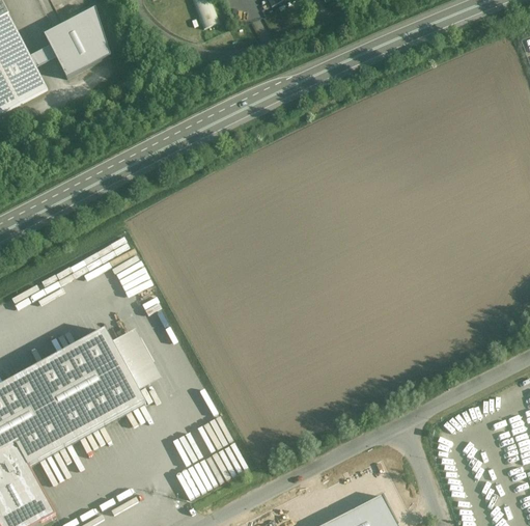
[(0,15),(7,11),(8,10),(2,0),(0,0),(0,15)]
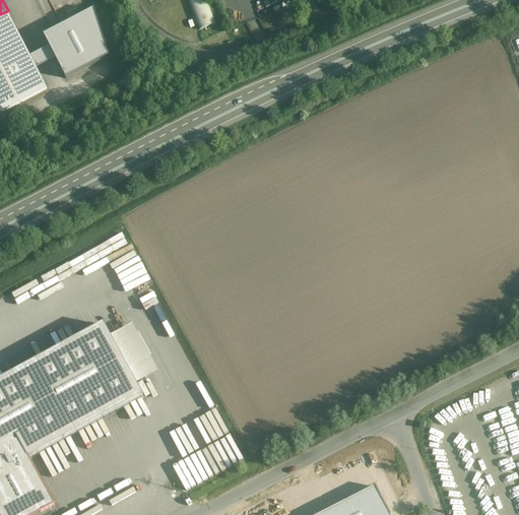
[(190,0),(198,24),(214,19),(207,0),(190,0)]
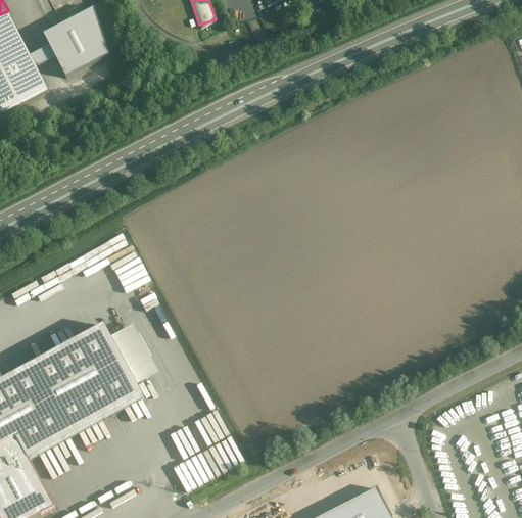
[(65,75),(108,52),(93,5),(43,32),(65,75)]
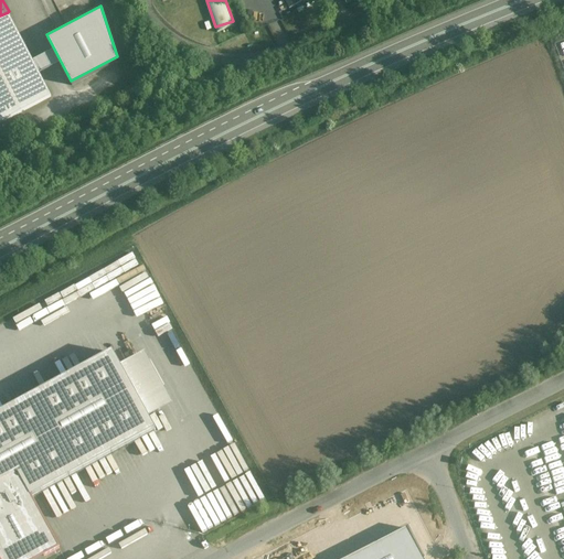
[(8,12),(0,15),(42,96),(50,92),(8,12)]
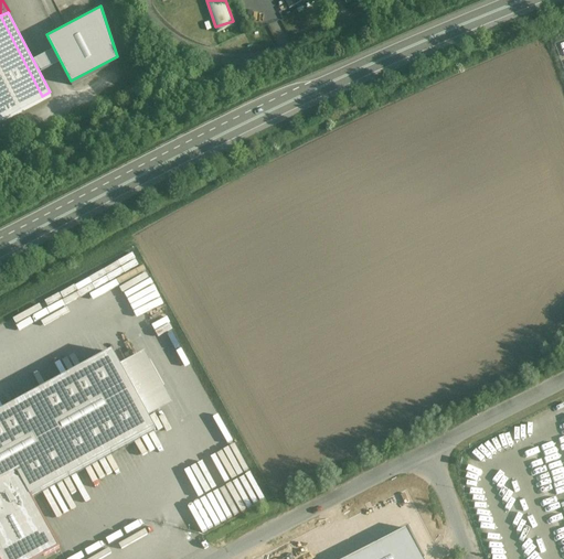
[(42,96),(0,15),(0,113),(1,116),(42,96)]
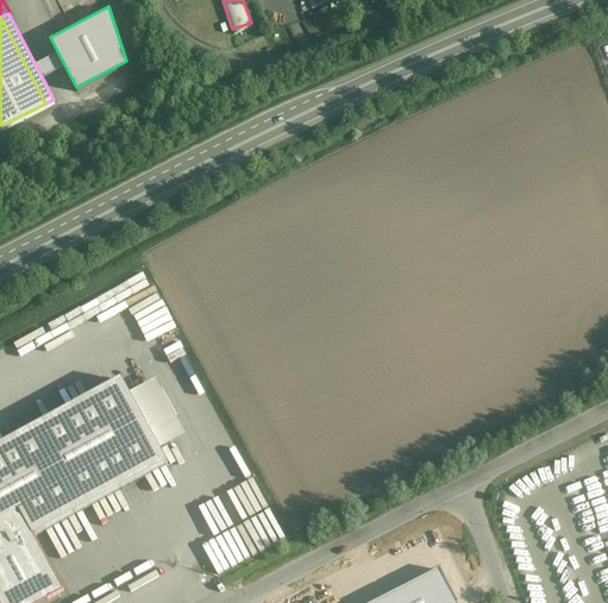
[(155,374),(129,389),(160,445),(186,431),(155,374)]
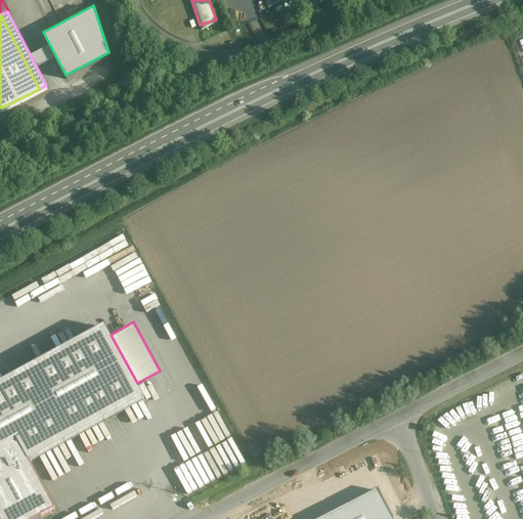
[(104,323),(0,379),(0,472),(25,460),(29,458),(143,395),(137,383),(111,335),(104,323)]
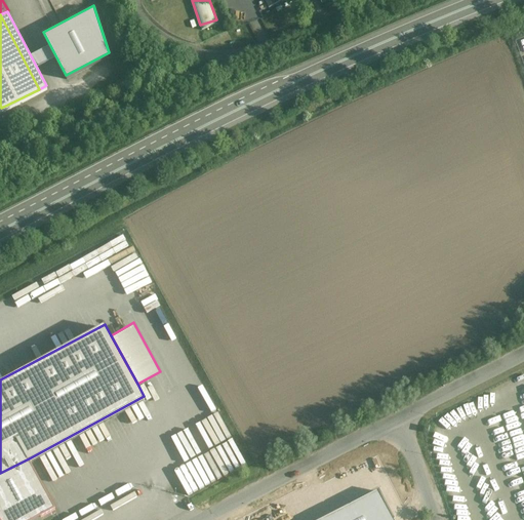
[(4,519),(0,512),(0,519),(24,519),(38,513),(40,515),(54,507),(29,458),(25,461),(47,502),(31,510),(33,515),(26,518),(23,514),(12,519),(4,519)]
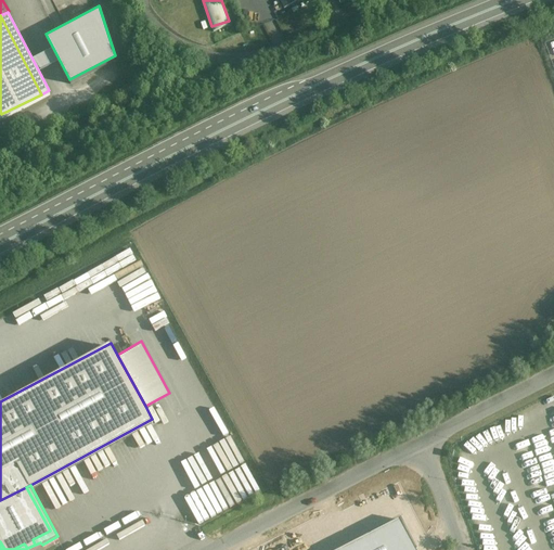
[(26,487),(0,500),(0,541),(4,549),(13,549),(24,544),(27,548),(35,545),(33,539),(50,531),(26,487)]
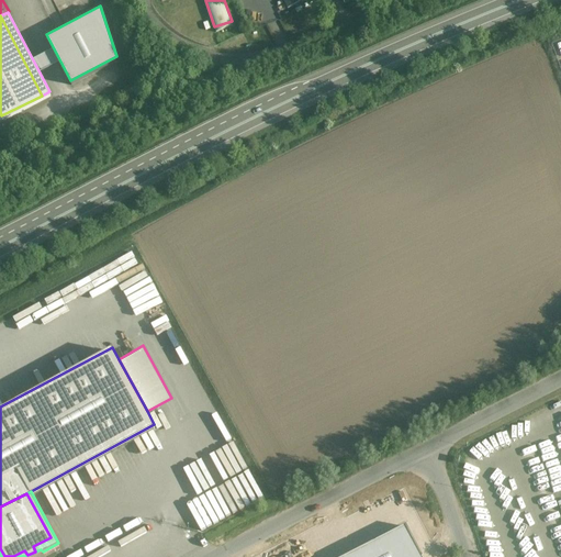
[(336,556),(421,556),(404,524),(336,556)]
